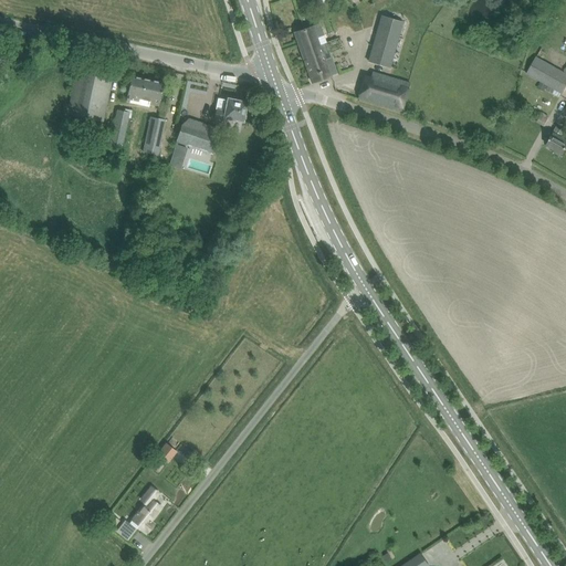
[(390,66),(392,56),(402,22),(381,16),(368,61),(390,66)]
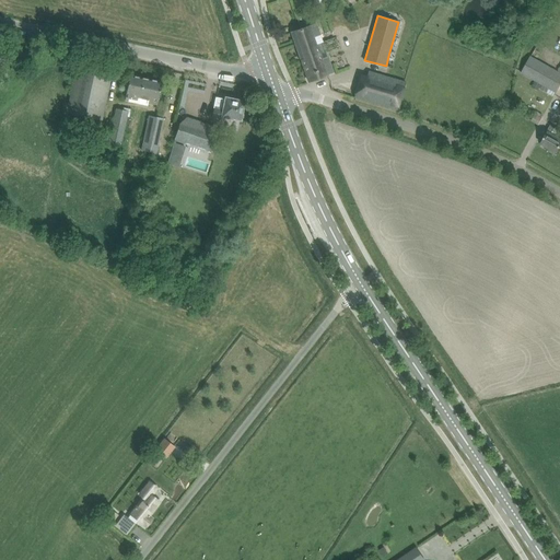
[(308,81),(327,74),(333,72),(328,57),(322,59),(317,45),(323,43),(316,24),(292,32),(308,81)]
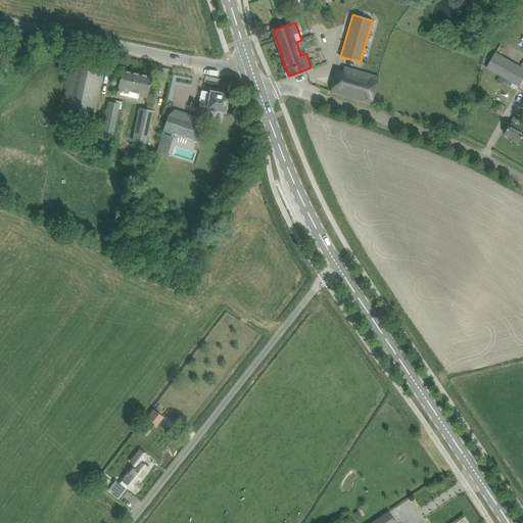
[(12,47),(11,55),(25,57),(27,50),(12,47)]
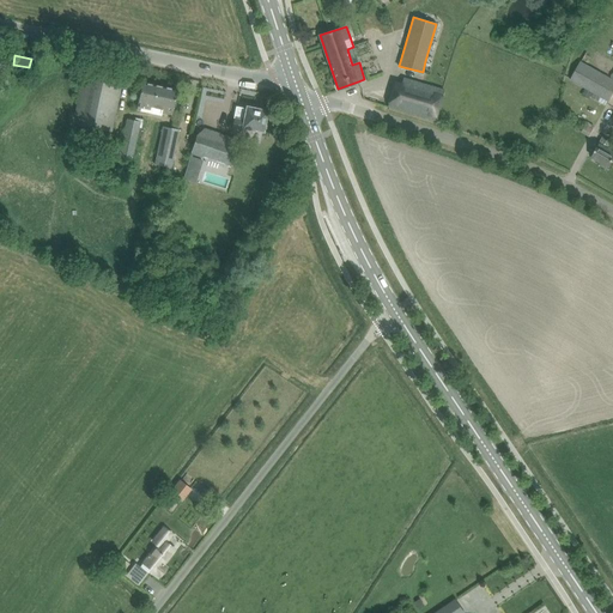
[(612,92),(612,78),(581,60),(570,79),(594,92),(592,97),(606,104),(608,101),(612,92)]
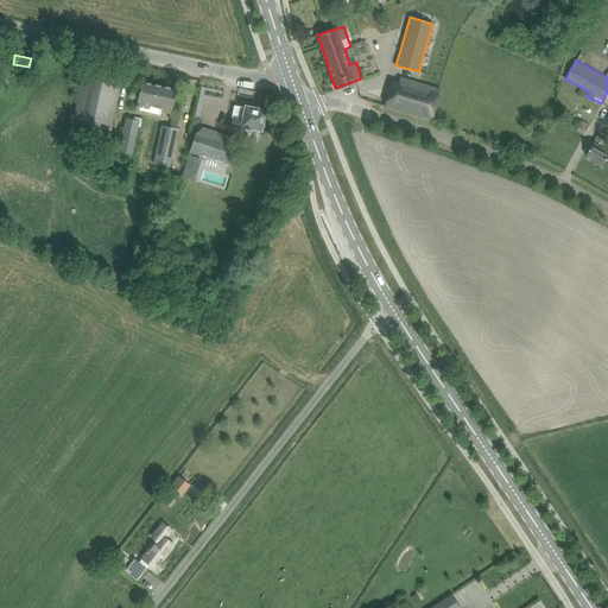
[(83,69),(81,81),(73,122),(111,130),(122,77),(83,69)]
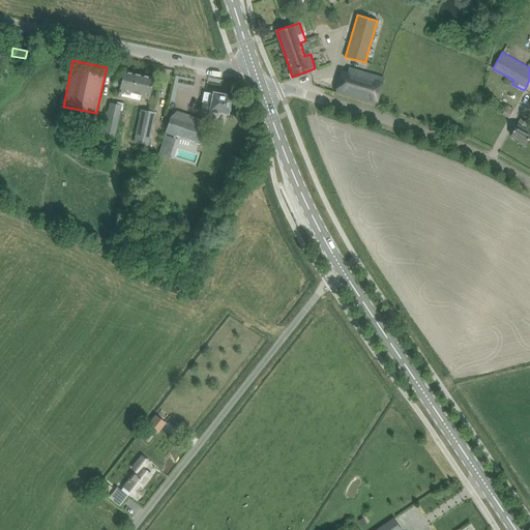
[(376,104),(384,78),(349,67),(347,72),(342,70),(335,92),(376,104)]
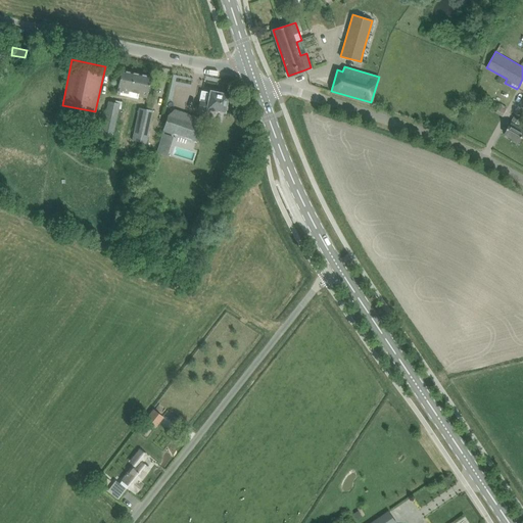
[(133,91),(137,73),(122,69),(116,94),(120,95),(121,91),(129,93),(129,90),(133,91)]
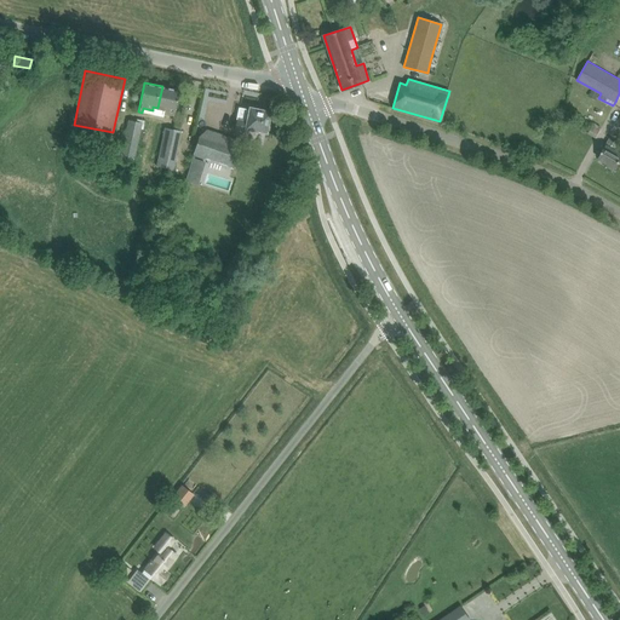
[(179,91),(162,86),(158,108),(166,109),(165,114),(174,115),(179,91)]
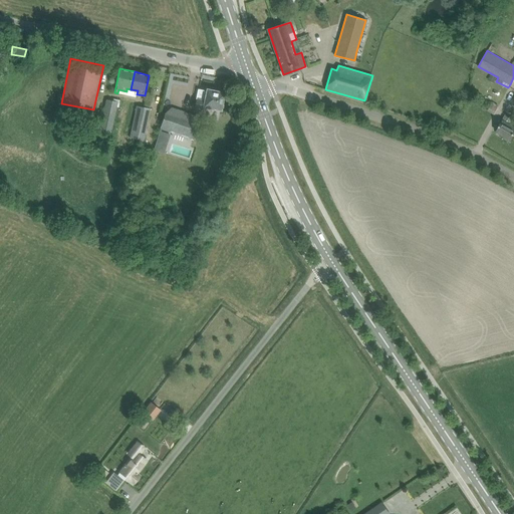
[(204,107),(221,110),(221,108),(223,108),(224,104),(222,103),(225,92),(223,92),(223,90),(220,89),(218,91),(207,89),(206,91),(199,89),(195,107),(203,109),(204,107)]
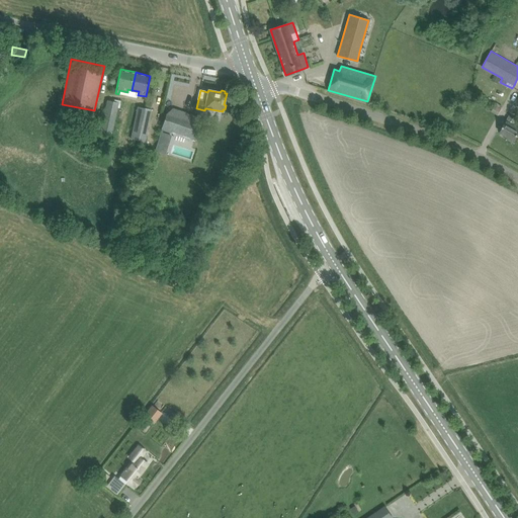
[(107,100),(100,133),(111,135),(118,102),(107,100)]
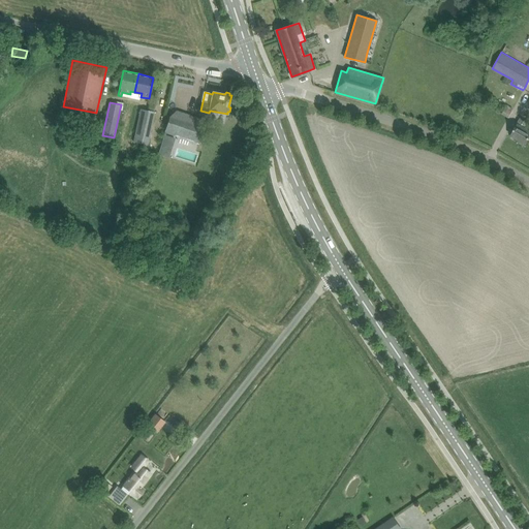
[(141,110),(133,142),(148,145),(155,113),(141,110)]
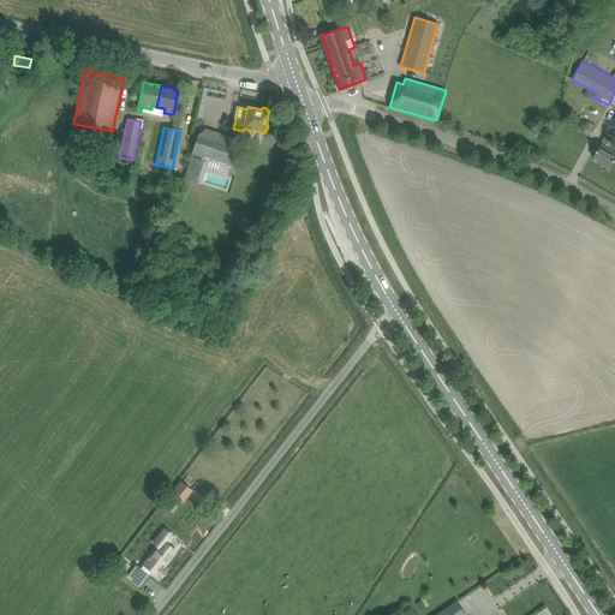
[(197,135),(192,153),(206,156),(232,165),(239,141),(227,137),(203,130),(197,135)]
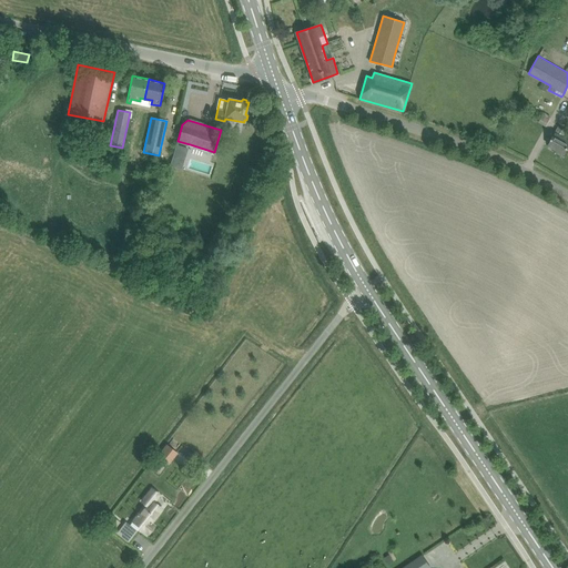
[(567,148),(567,129),(567,130),(559,127),(548,145),(557,151),(557,152),(564,156),(567,148)]
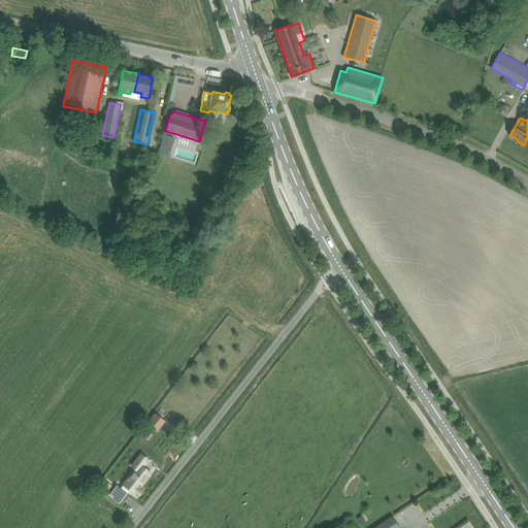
[(164,134),(161,144),(171,147),(174,137),(164,134)]
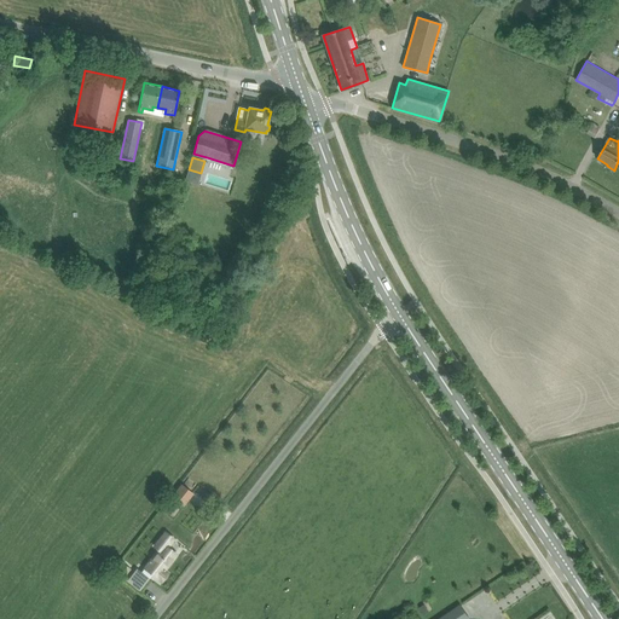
[(192,208),(191,214),(200,217),(202,204),(187,201),(186,207),(192,208)]
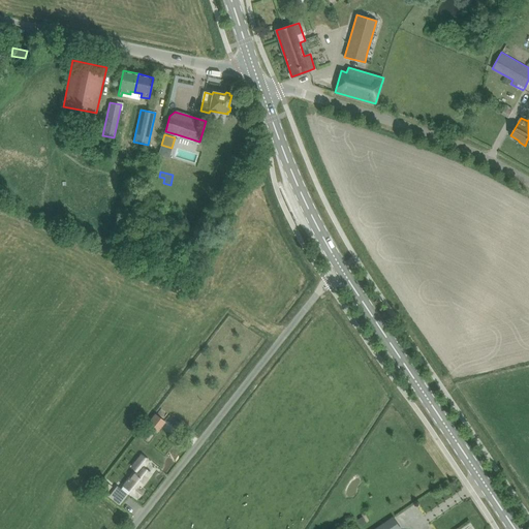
[(155,414),(147,425),(157,433),(165,423),(155,414)]
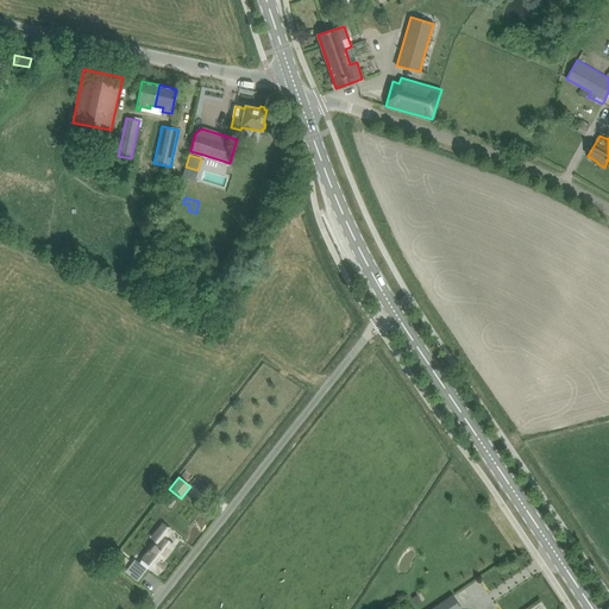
[(169,531),(170,531),(162,525),(151,538),(157,541),(139,564),(135,560),(126,571),(138,581),(150,565),(159,571),(165,564),(162,562),(163,560),(162,560),(174,546),(162,537),(168,529),(169,531)]
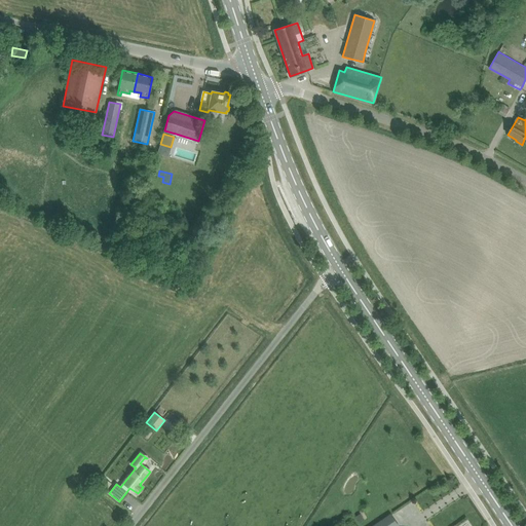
[(399,525),(391,515),(375,525),(399,525)]
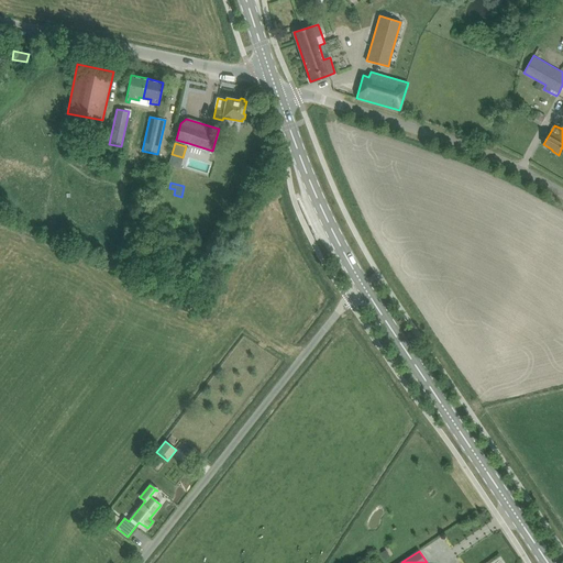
All buildings are outlined.
